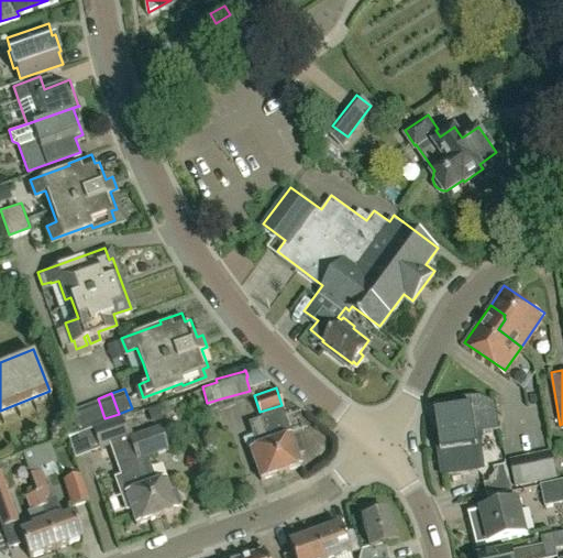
[(464,405),(437,408),(440,435),(444,468),(481,462),(476,429),(481,428),(498,426),(494,400),(479,394),(463,395),(464,405)]
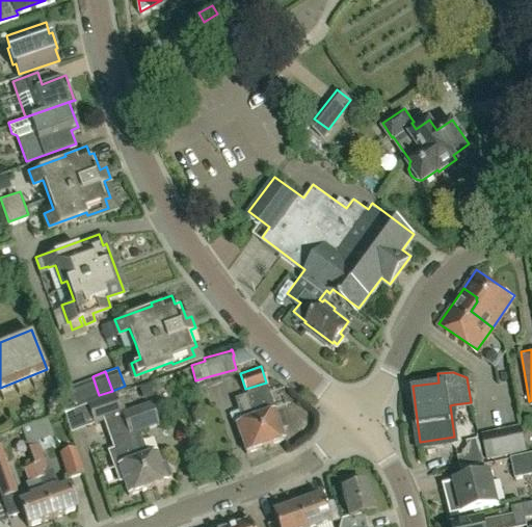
[(86,400),(99,395),(92,376),(79,381),(86,400)]
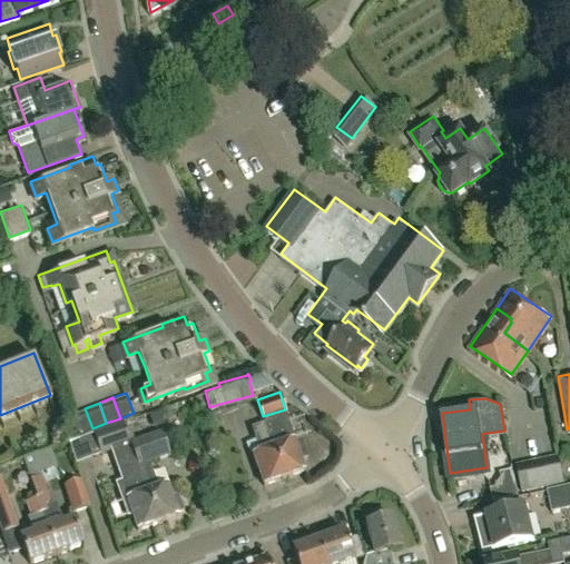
[(92,428),(85,408),(71,413),(78,434),(92,428)]
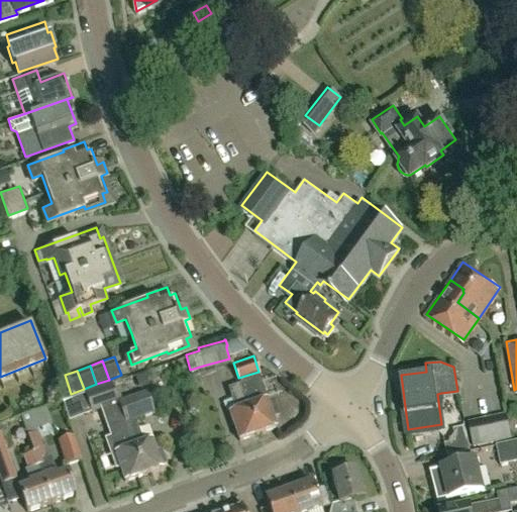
[(268,398),(260,372),(239,379),(239,381),(257,430),(277,424),(274,414),(280,412),(274,396),(268,398)]
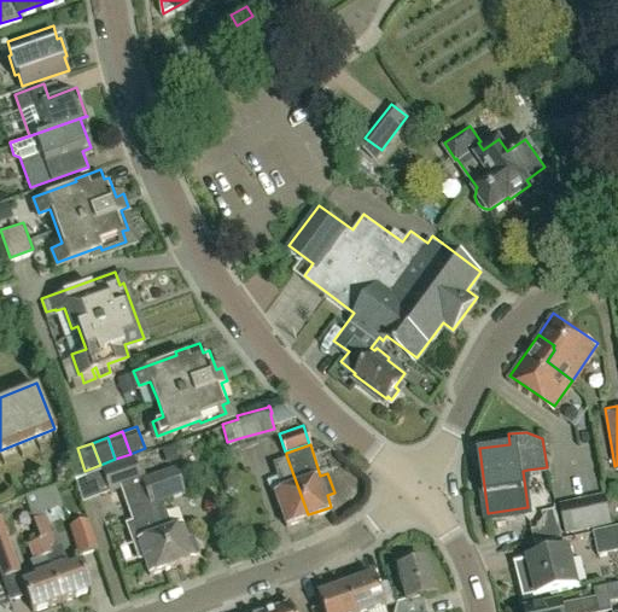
[(141,477),(141,474),(140,474),(133,453),(130,454),(115,459),(100,465),(108,489),(141,477)]
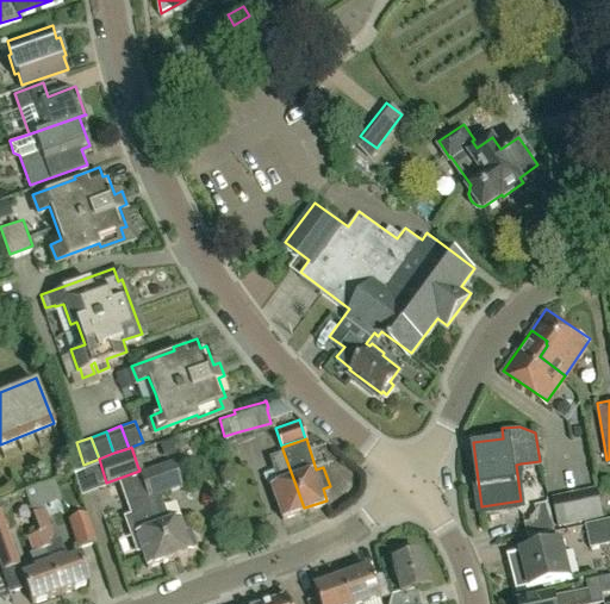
[(282,515),(304,508),(282,449),(268,454),(278,478),(269,481),(282,515)]
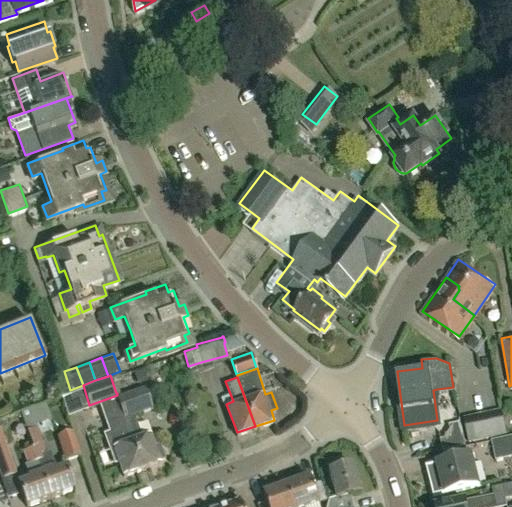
[(117,395),(141,466),(160,459),(159,457),(165,455),(159,440),(154,442),(150,430),(141,433),(134,411),(152,405),(145,383),(117,393),(117,395)]
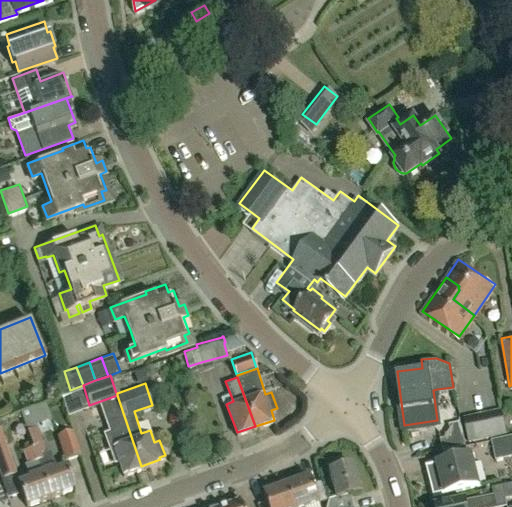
[(117,395),(99,401),(108,426),(102,428),(113,459),(118,458),(123,472),(141,466),(117,395)]
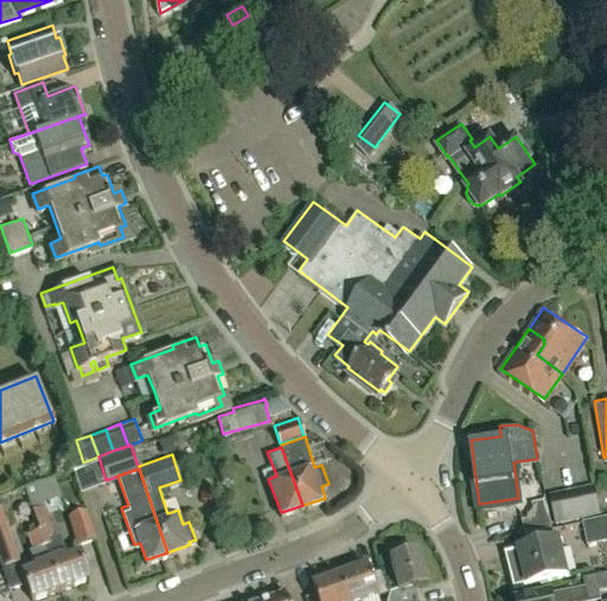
[(39,526),(61,586),(89,575),(78,548),(66,552),(58,529),(53,530),(44,504),(36,480),(24,484),(39,526)]
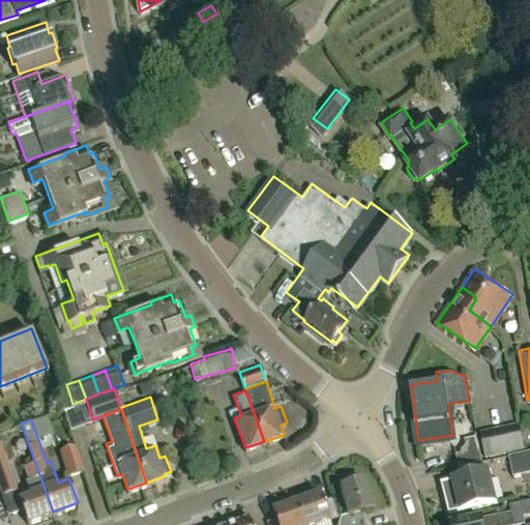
[(484,455),(525,446),(519,419),(478,428),(484,455)]
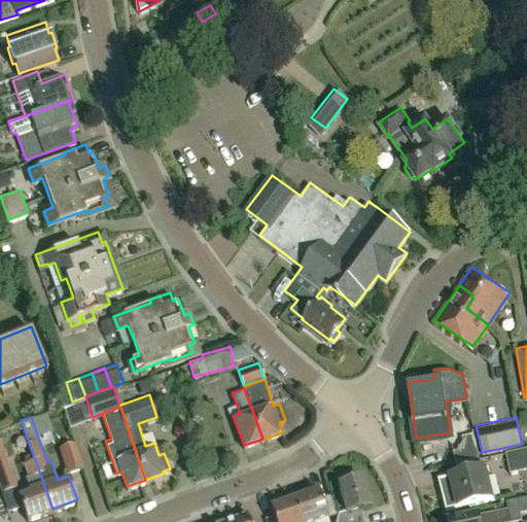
[(479,455),(475,431),(473,432),(462,435),(464,447),(453,449),(455,460),(456,461),(480,456),(479,455)]
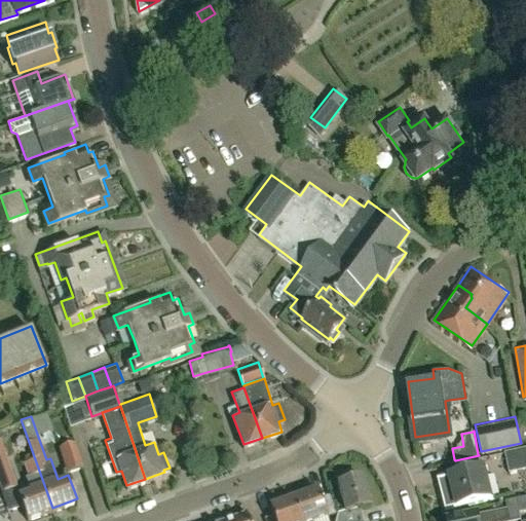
[(15,482),(0,437),(0,487),(0,488),(15,482)]
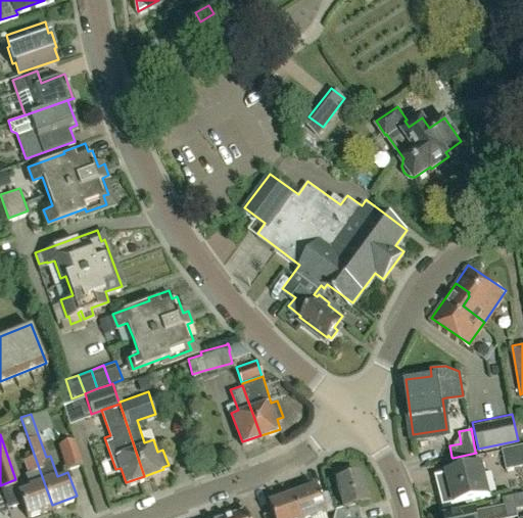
[(65,468),(82,462),(74,435),(57,441),(65,468)]
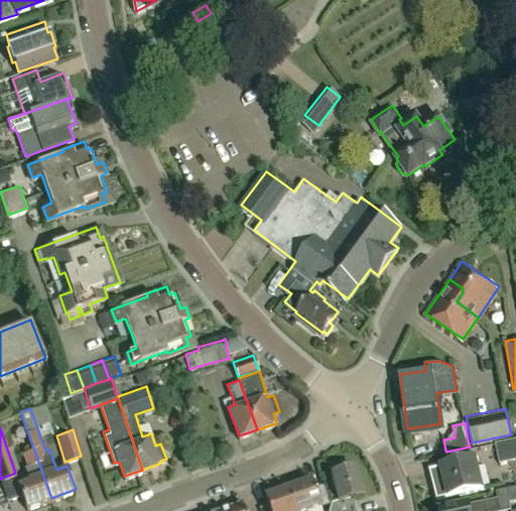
[(515,436),(495,441),(499,460),(515,457),(515,436)]
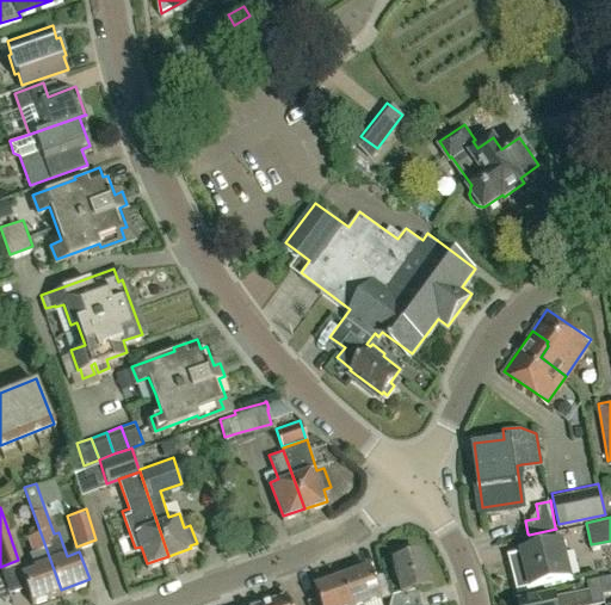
[(36,568),(23,573),(32,599),(61,590),(39,530),(28,533),(34,550),(30,551),(36,568)]
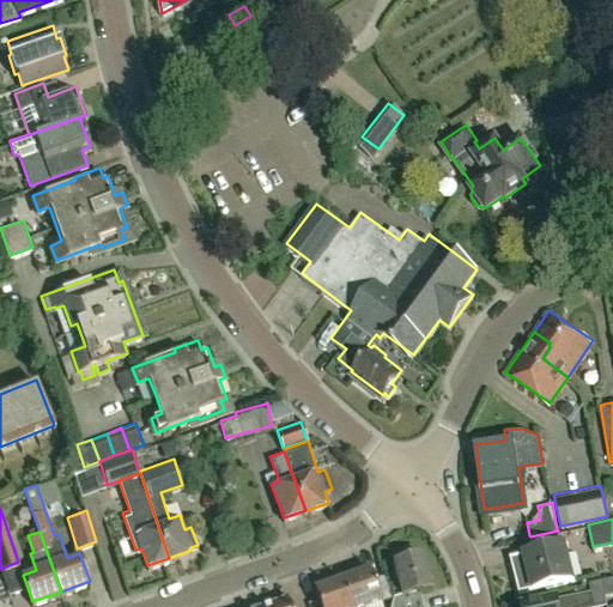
[(519,590),(572,576),(564,542),(510,556),(519,590)]
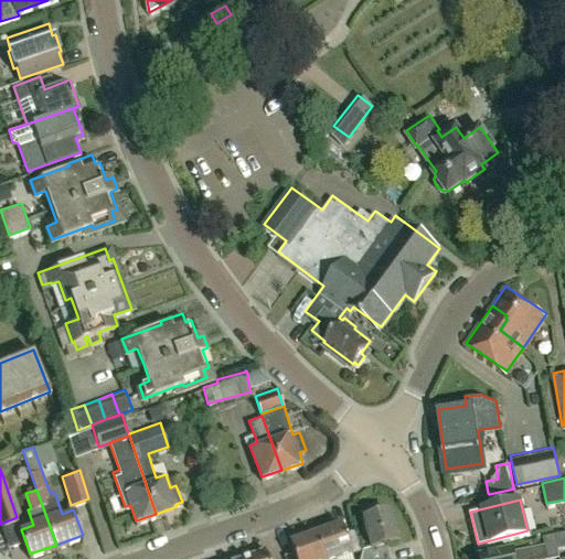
[(390,558),(390,555),(385,541),(395,538),(387,508),(362,515),(370,544),(362,547),(359,558),(390,558)]
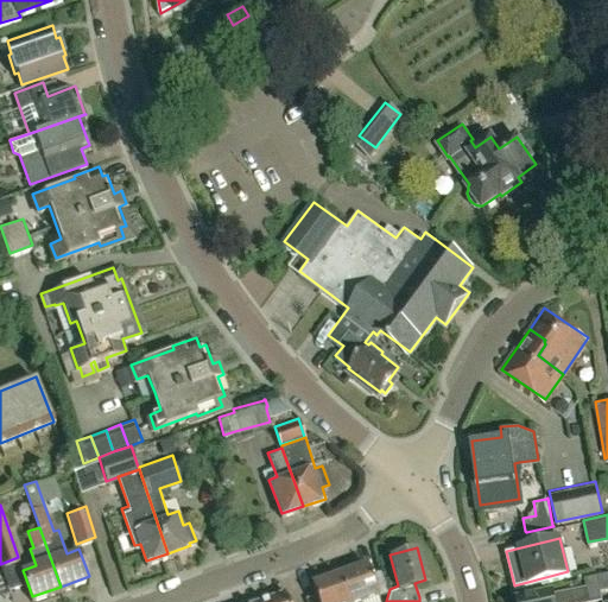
[(361,601),(360,599),(378,593),(366,561),(339,571),(349,601),(361,601)]
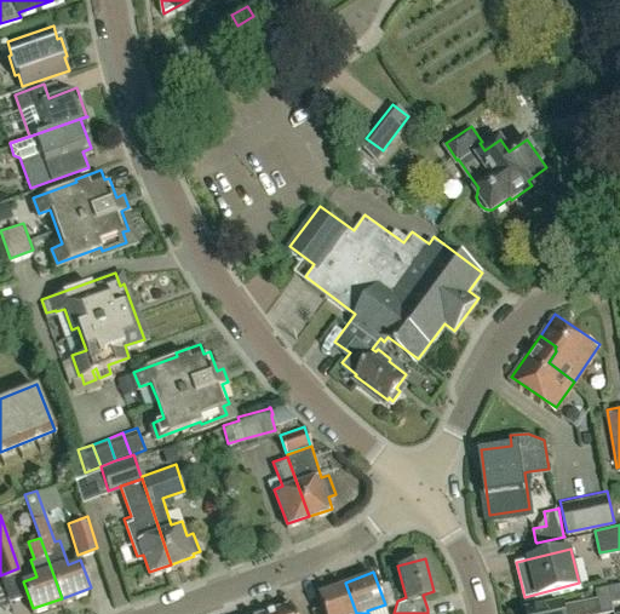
[(356,613),(345,583),(316,592),(323,613),(356,613)]
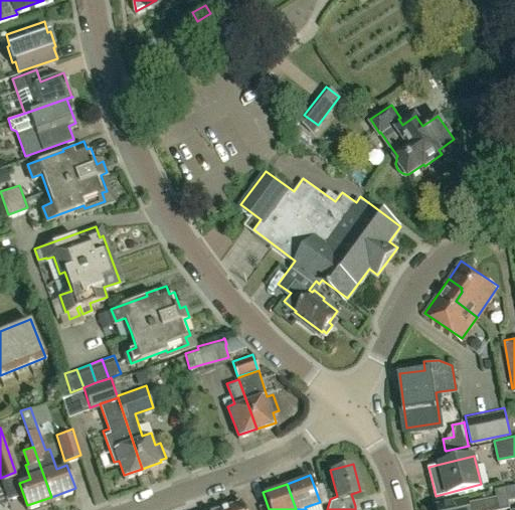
[(439,509),(489,509),(501,508),(499,500),(514,497),(514,484),(495,488),(497,495),(439,507),(439,509)]
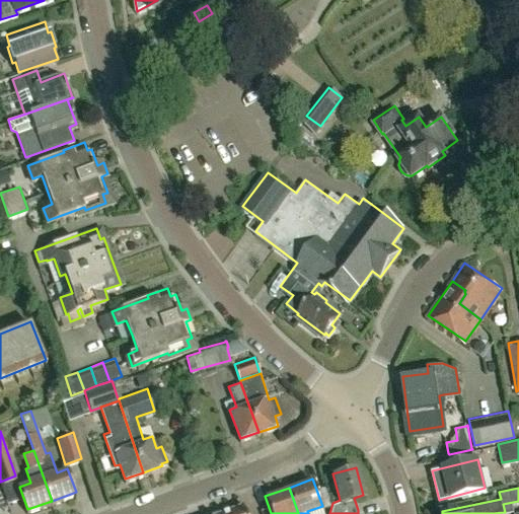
[(245,513),(242,504),(218,513),(245,513)]
